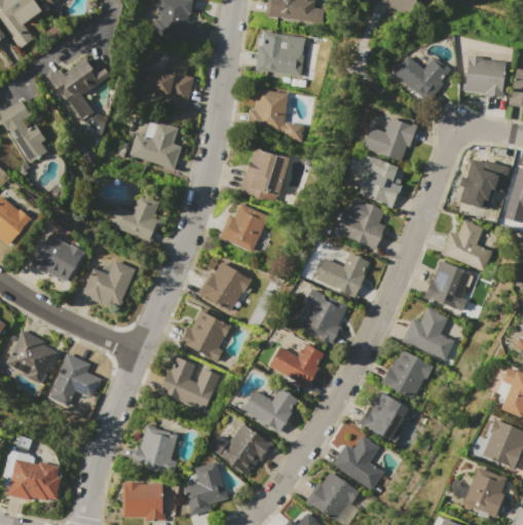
[(0,16),(0,0),(33,0),(41,11),(11,33),(0,16)]
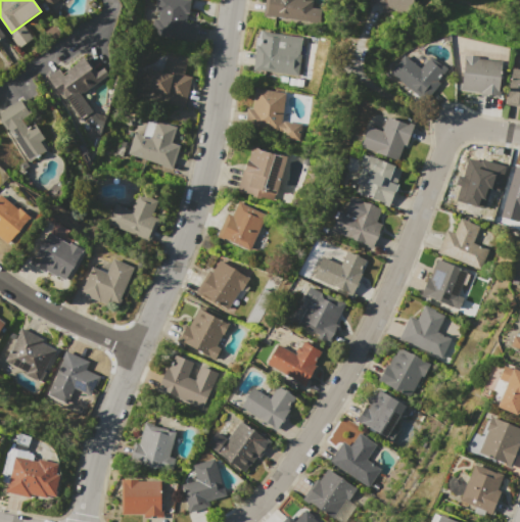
[(153,35),(155,0),(198,0),(195,39),(153,35)]
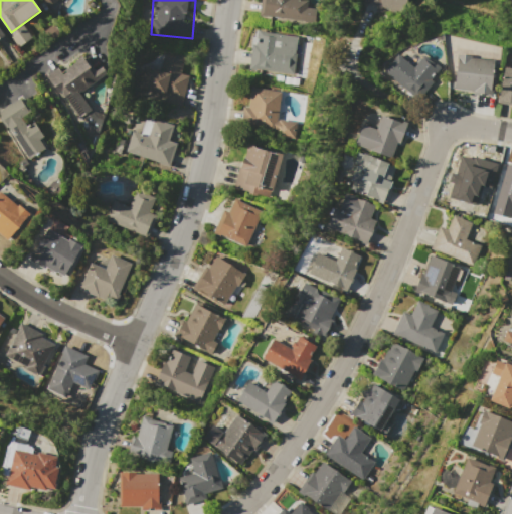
[(262,14),(263,0),(305,0),(303,19),(262,14)]
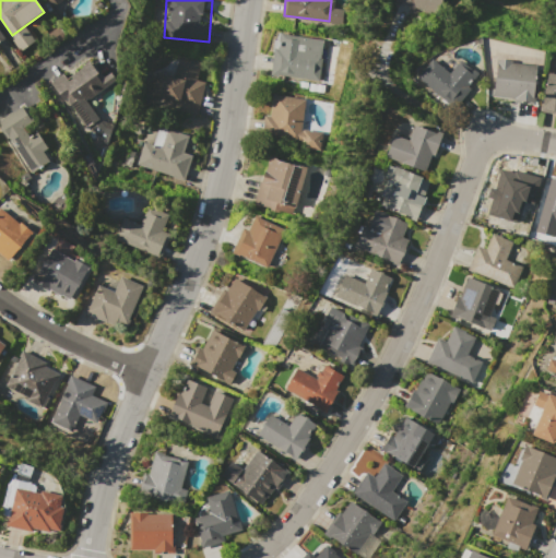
[(445,0),(438,14),(405,0),(445,0)]
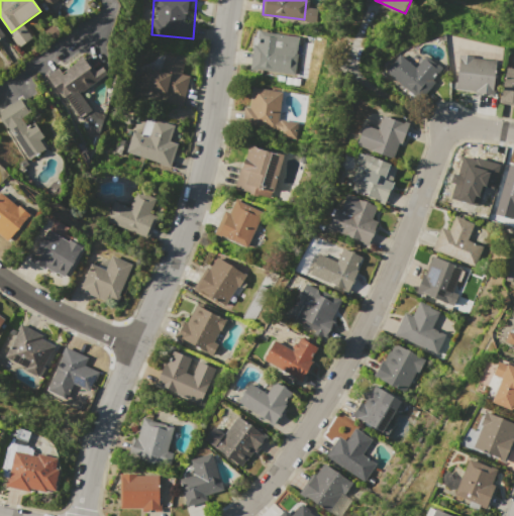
[(251,70),(257,31),(301,36),(297,75),(251,70)]
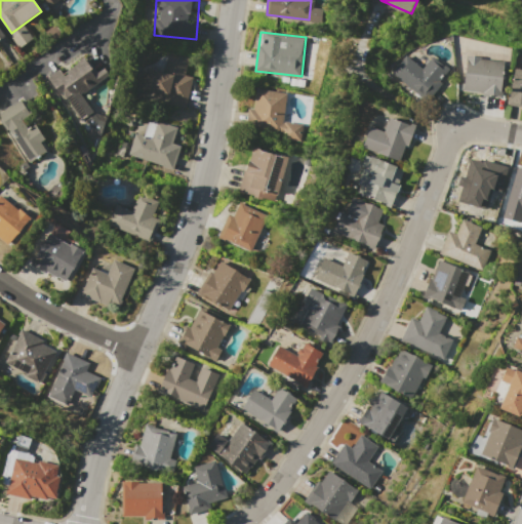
[(392,74),(414,43),(449,69),(427,99),(392,74)]
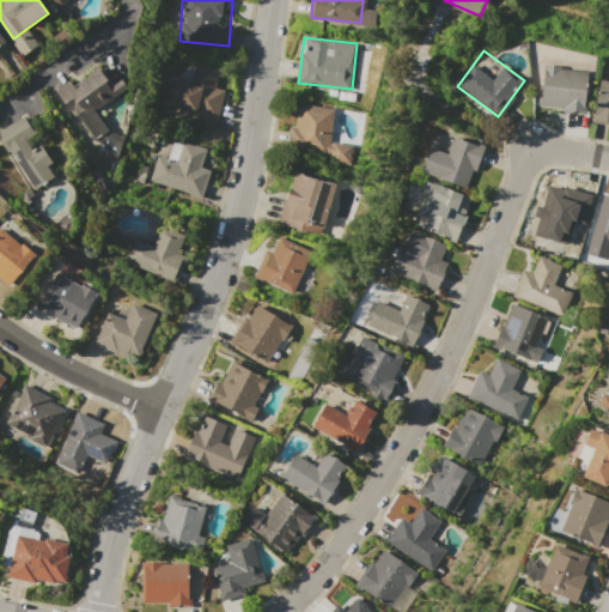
[(546,61),(590,65),(586,105),(542,102),(546,61)]
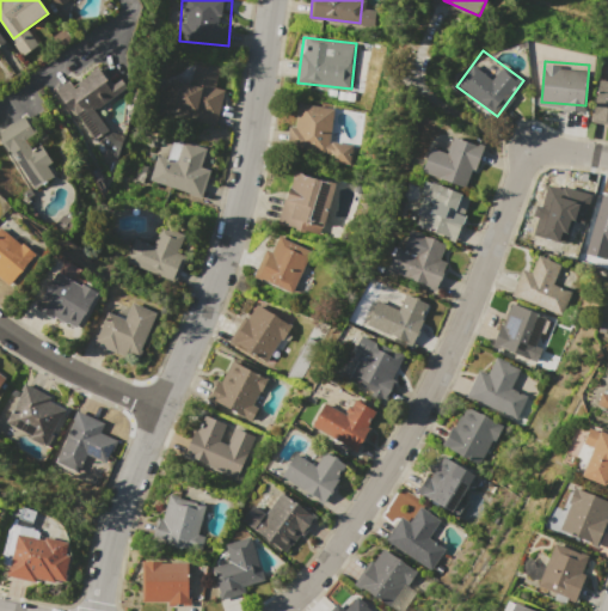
[(57,90),(96,63),(116,93),(93,109),(109,129),(97,138),(81,117),(79,120),(57,90)]
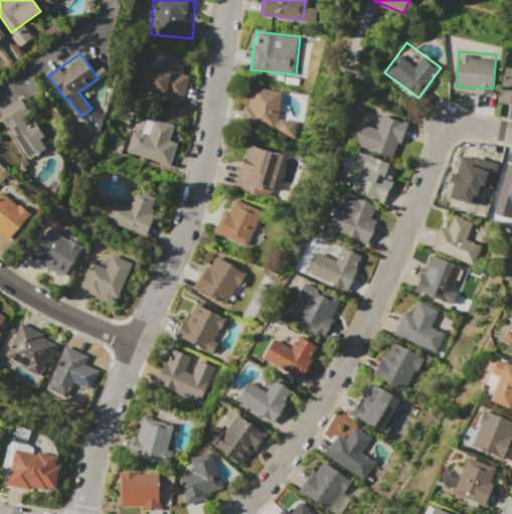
[(165,53),(185,58),(181,73),(190,76),(182,107),(162,101),(164,94),(138,86),(144,66),(161,71),(165,53)]
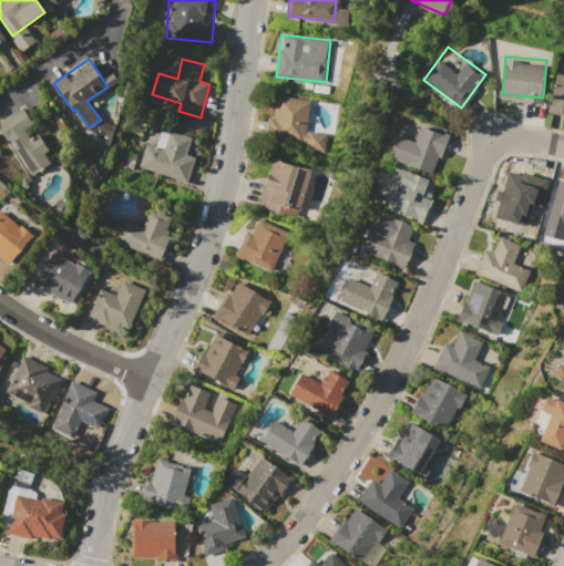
[(556,71),(563,72),(563,111),(551,109),(556,71)]
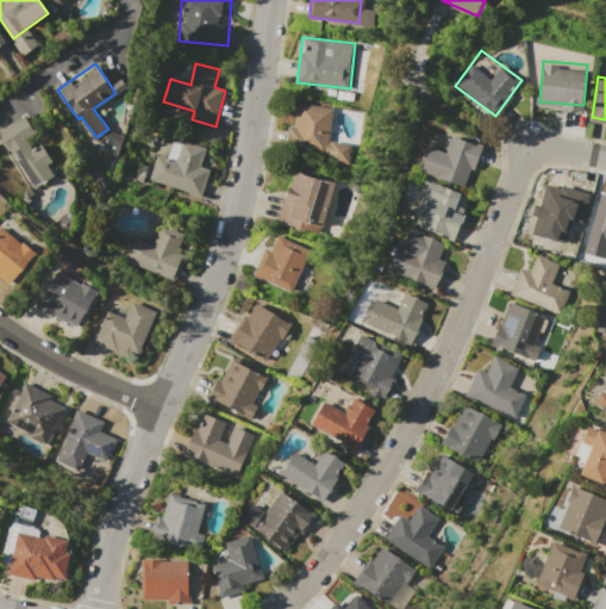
[(288,148),(294,104),(336,110),(331,154),(288,148)]
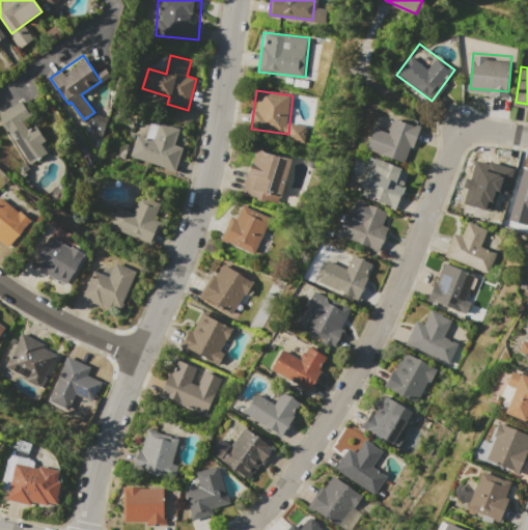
[(30,164),(1,115),(23,102),(31,116),(24,120),(30,132),(37,127),(52,151),(30,164)]
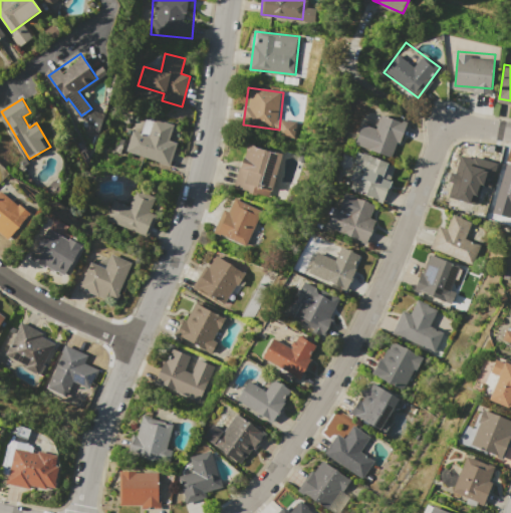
[(356,144),(362,122),(377,127),(381,112),(406,120),(395,156),(356,144)]
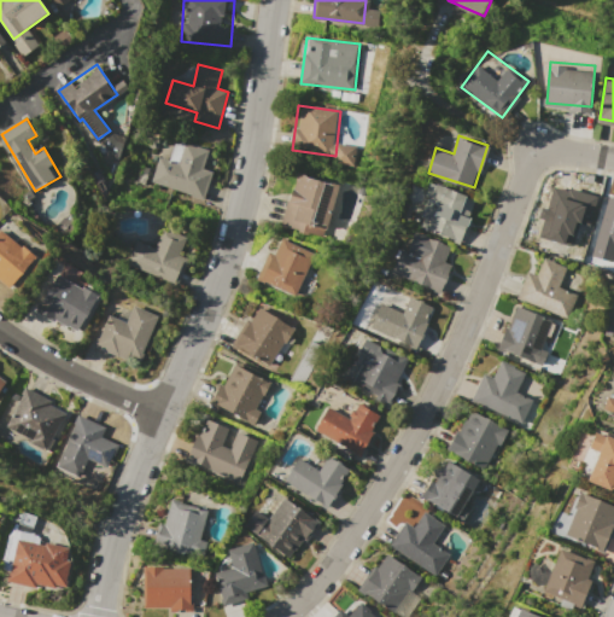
[(204,169),(215,174),(204,202),(152,181),(163,153),(181,161),(187,144),(210,151),(204,169)]
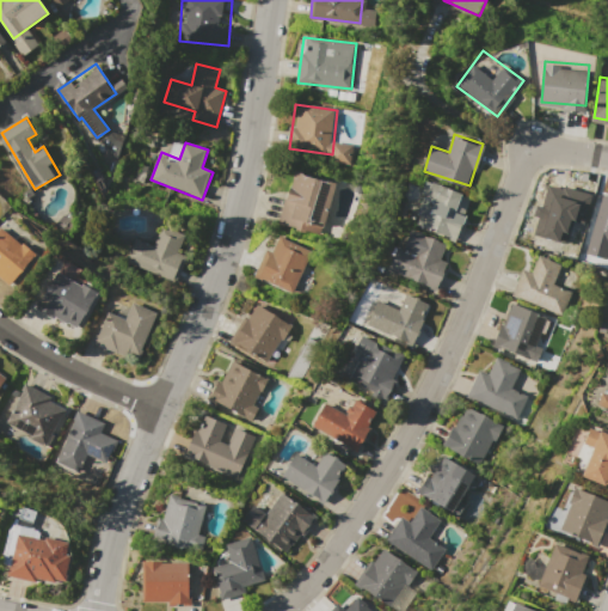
[(280,225),(296,173),(337,188),(319,239),(280,225)]
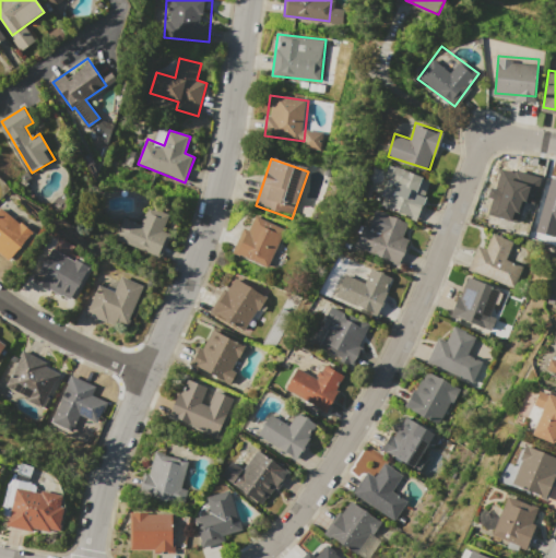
[(491,208),(505,165),(542,177),(535,198),(520,193),(513,215),(491,208)]
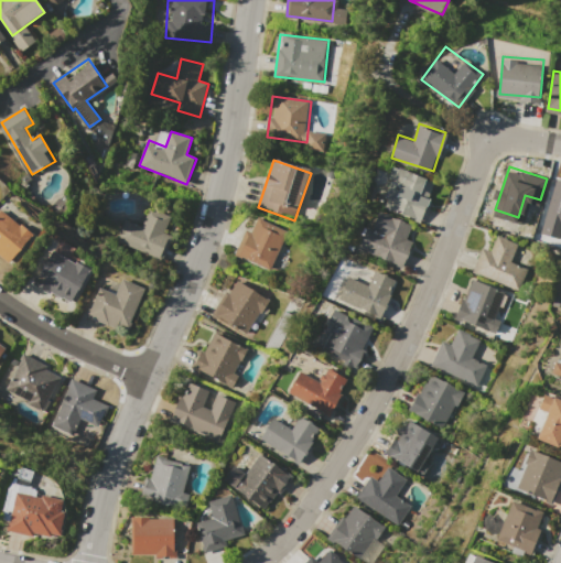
[(385,204),(398,168),(438,182),(424,219),(385,204)]
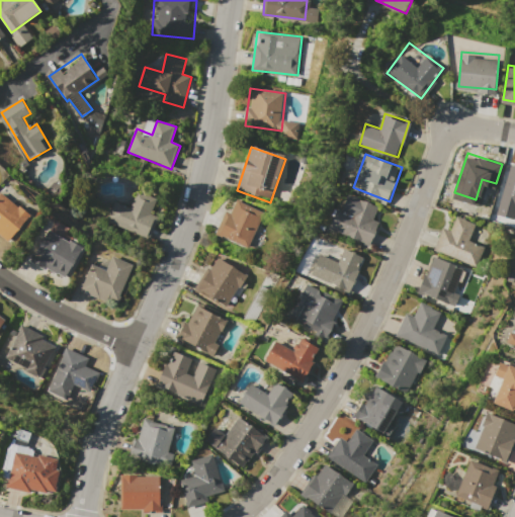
[(514,192),(504,189),(512,161),(514,161),(514,192)]
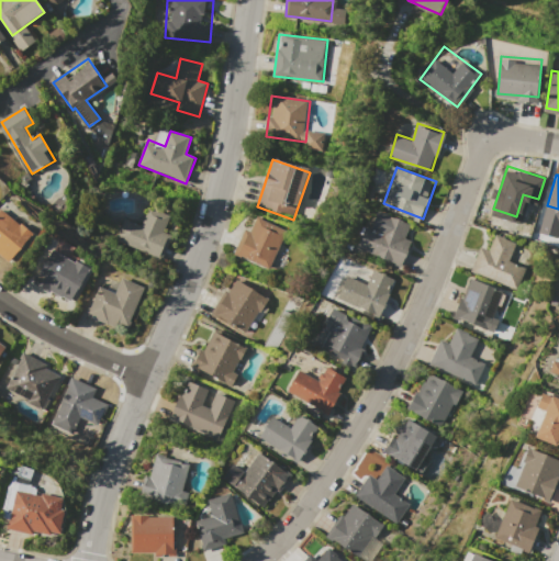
[(0,256),(0,209),(1,208),(33,234),(8,264),(0,256)]
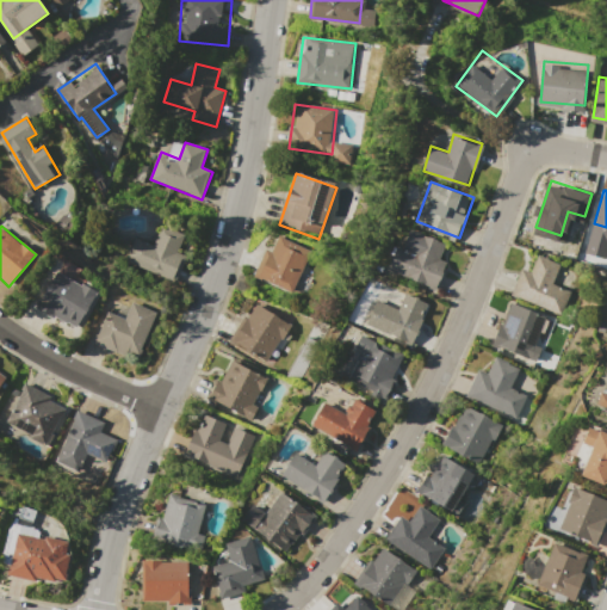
[(162,228),(184,238),(175,257),(186,262),(174,284),(127,260),(137,238),(154,246),(162,228)]
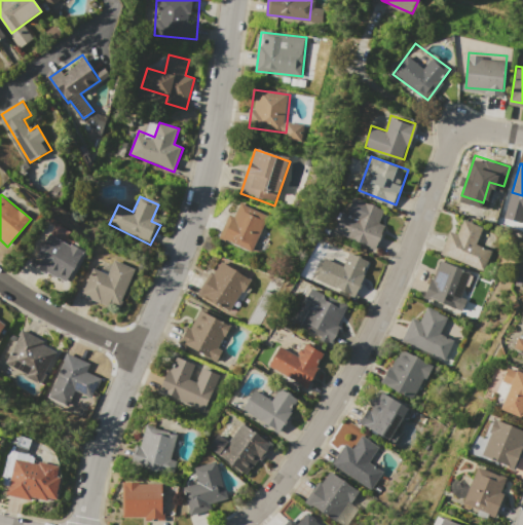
[(335,232),(348,196),(389,212),(376,248),(335,232)]
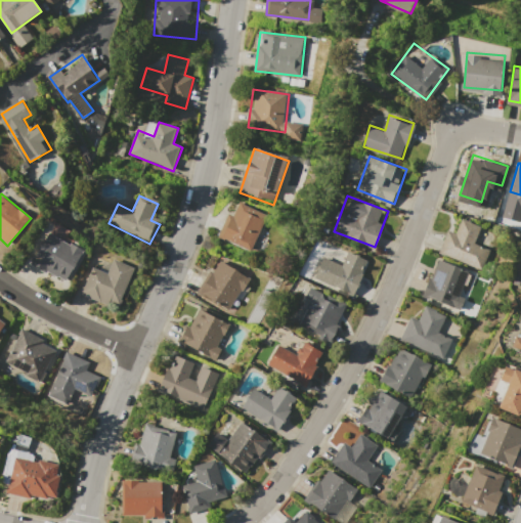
[(251,255),(219,241),(236,204),(268,218),(251,255)]
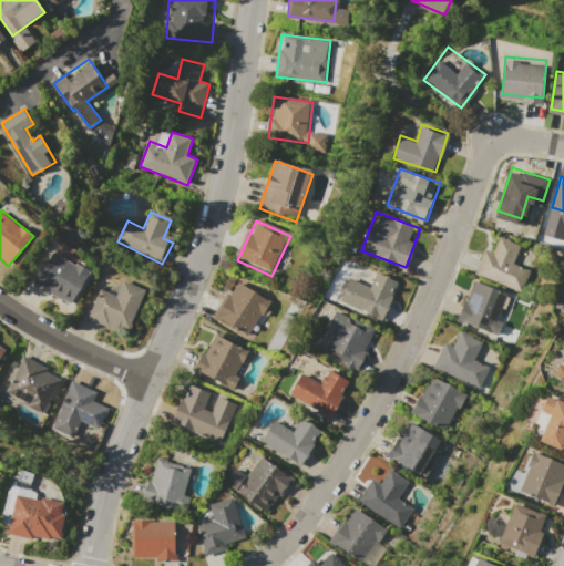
[(478,270),(488,245),(496,248),(502,233),(523,240),(516,258),(532,265),(523,288),(478,270)]
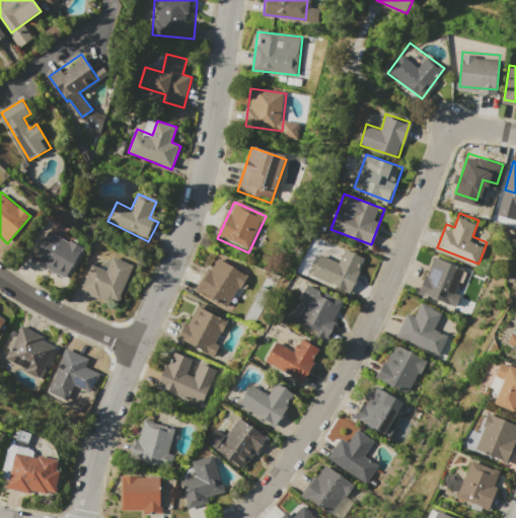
[(29,262),(47,230),(80,247),(64,279),(29,262)]
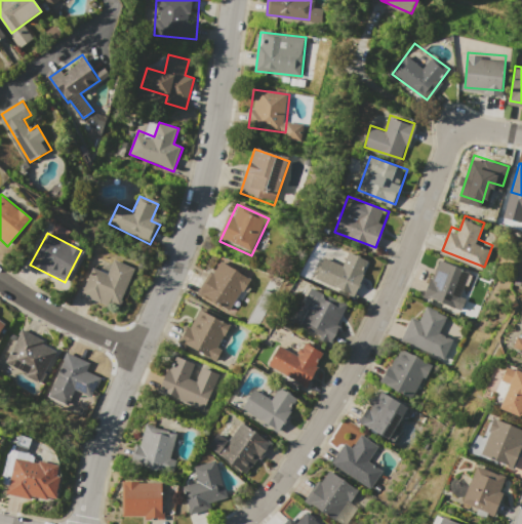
[(316,279),(330,244),(369,259),(355,294),(316,279)]
